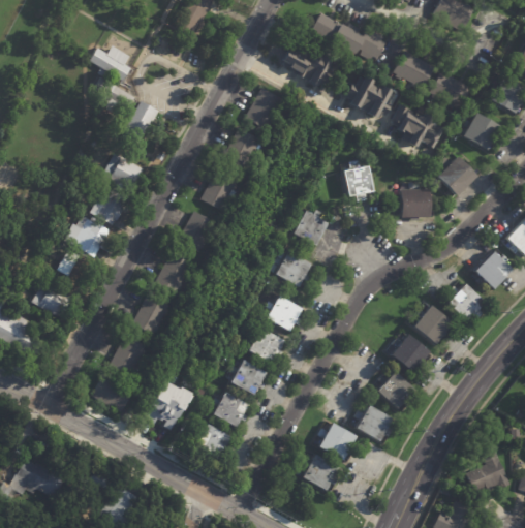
[(218,0),(224,3),(218,12),(210,8),(195,34),(177,24),(189,0),(218,0)]
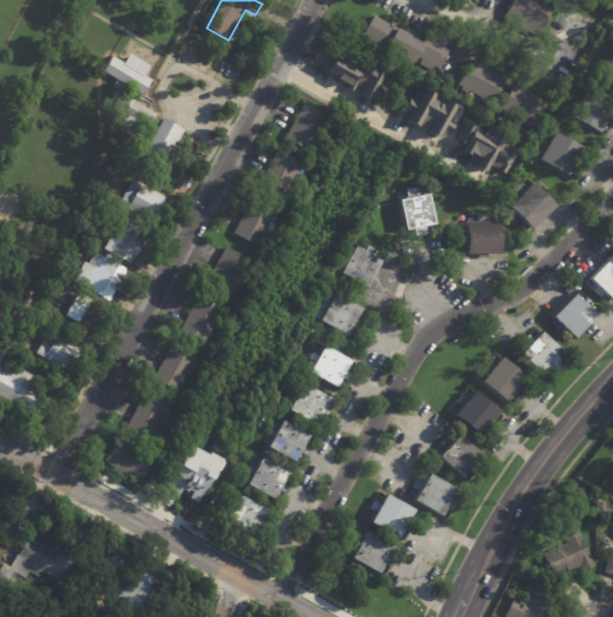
[(507,16),(515,0),(538,0),(546,5),(547,1),(556,7),(541,35),(507,16)]
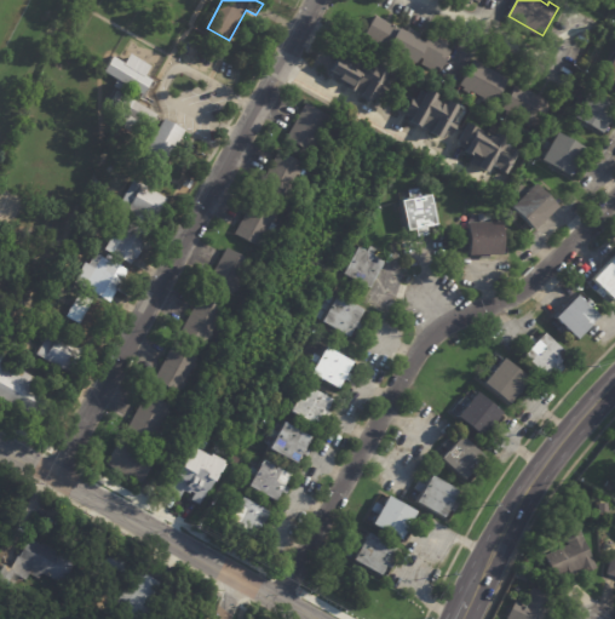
[(407,28),(426,39),(431,30),(448,40),(447,45),(453,49),(442,66),(440,64),(437,69),(424,61),(426,56),(420,52),(414,63),(409,59),(408,62),(396,55),(397,53),(372,39),(373,36),(367,33),(378,13),(398,26),(400,23),(407,28)]
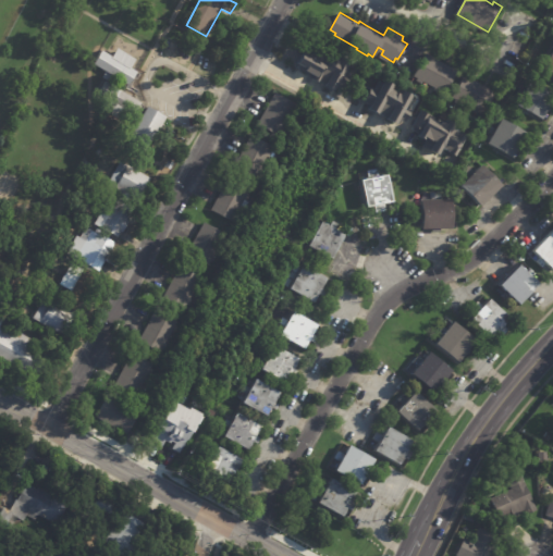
[(133,83),(139,71),(133,68),(137,57),(119,48),(115,56),(102,49),(95,65),(133,83)]
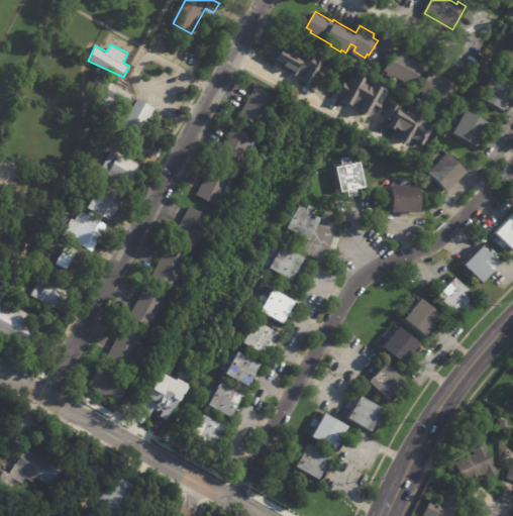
[(317,81),(326,56),(312,50),(309,60),(281,49),(275,66),(317,81)]
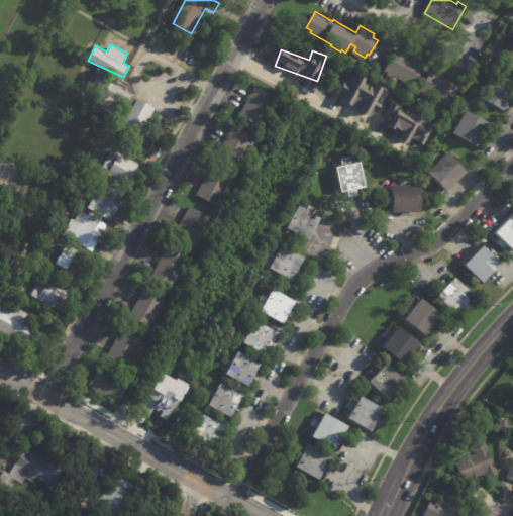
[(405,55),(426,66),(415,86),(385,70),(396,49),(405,55)]
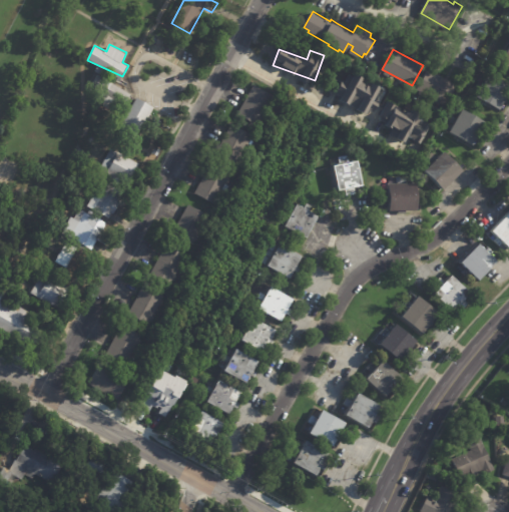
[(479,67),(475,76),(471,74),(475,65),(479,67)]
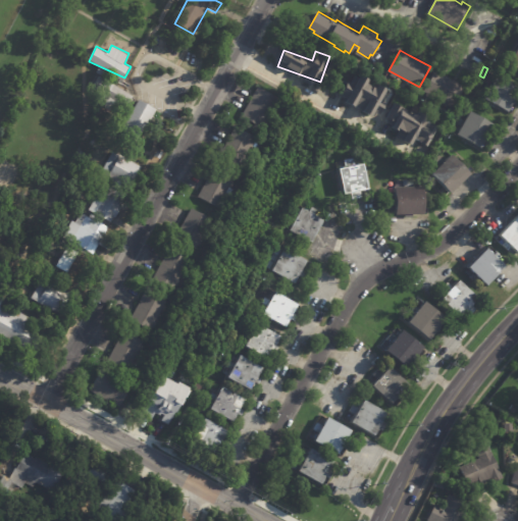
[(442,71),(467,86),(455,107),(439,98),(436,102),(425,96),(427,91),(425,90),(437,69),(442,71)]
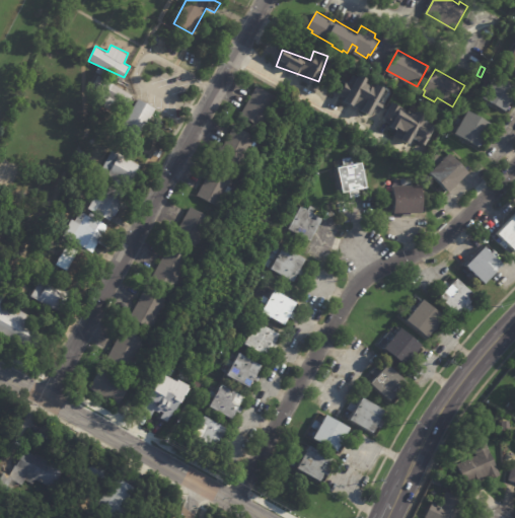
[(134,81),(120,108),(103,97),(118,73),(134,81)]
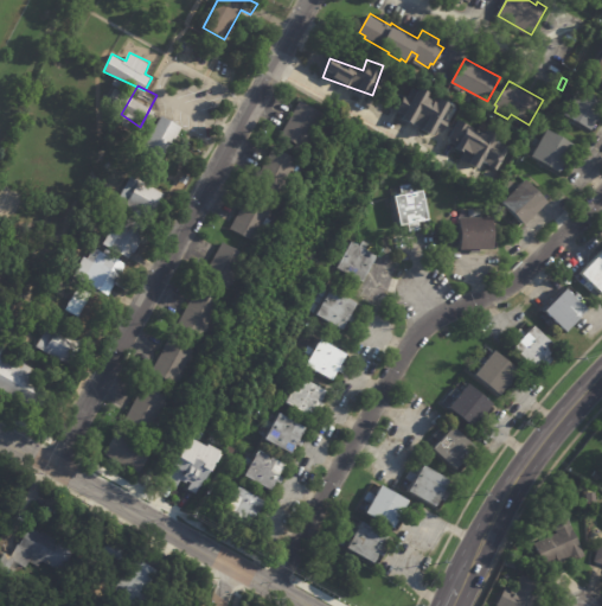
[(399,117),(442,135),(455,103),(411,85),(399,117)]
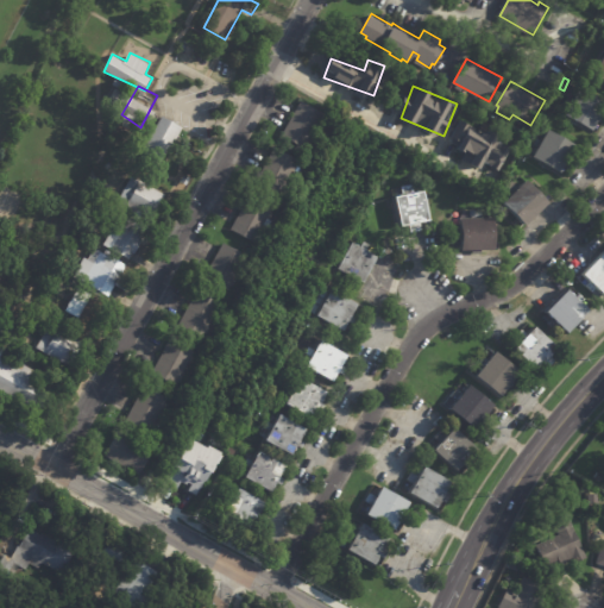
[(584,89),(603,100),(603,108),(591,129),(562,112),(578,86),(584,89)]
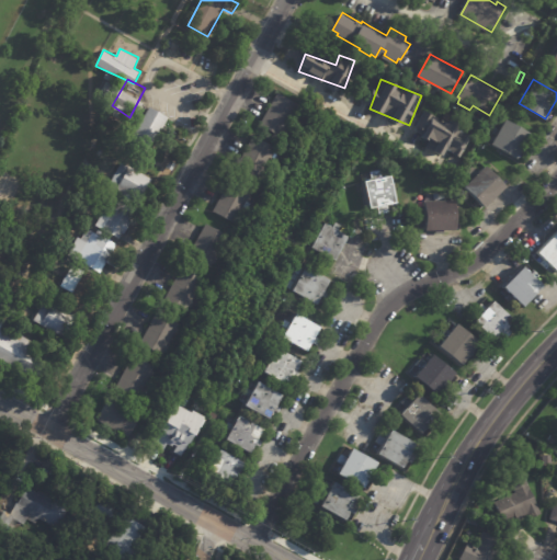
[(262,124),(280,92),(300,104),(298,110),(300,111),(298,114),(296,113),(288,127),(291,128),(288,133),(286,132),(284,136),(262,124)]
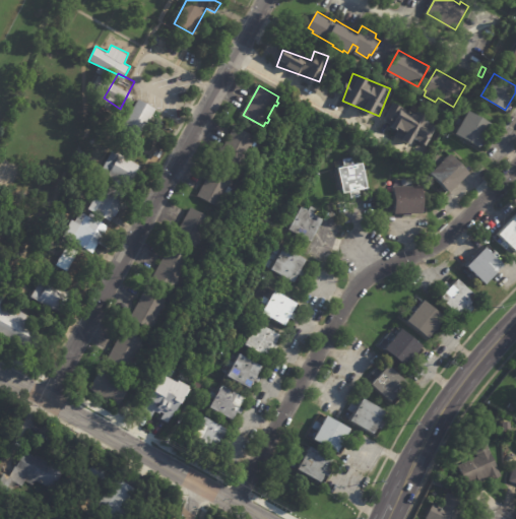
[(140,99),(158,109),(140,142),(123,134),(140,99)]
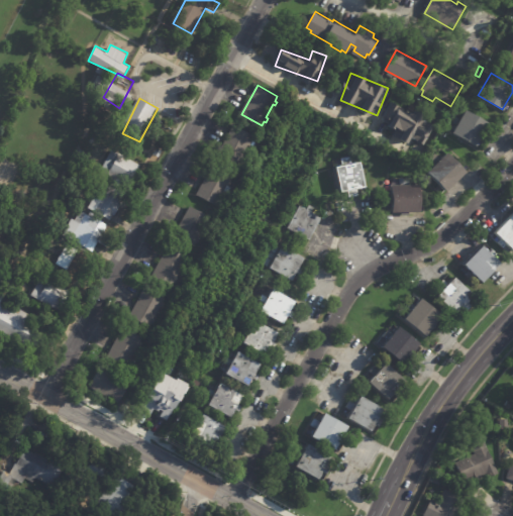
[(394,136),(409,142),(412,134),(425,139),(428,130),(422,127),(426,116),(391,102),(384,121),(397,126),(394,136)]
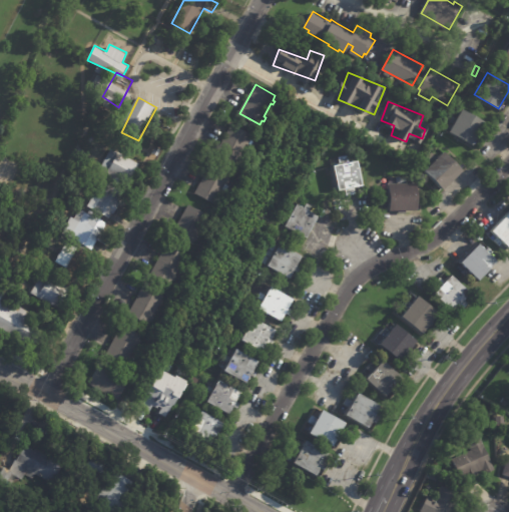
[(466,111),(485,122),(473,145),(449,131),(462,109),(466,111)]
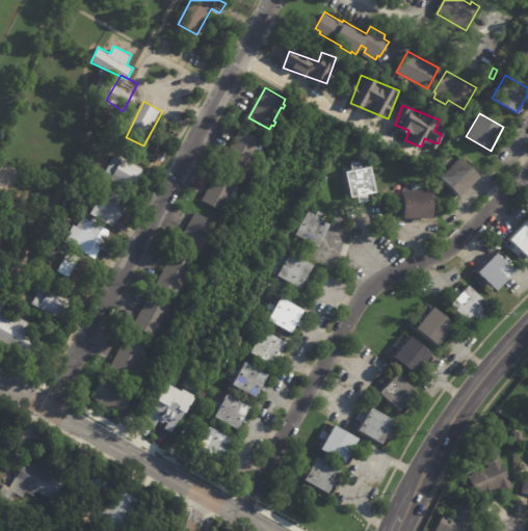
[(230,153),(242,129),(263,139),(261,143),(263,144),(261,150),(258,149),(252,160),(255,162),(253,166),(249,164),(246,169),(227,158),(230,153)]
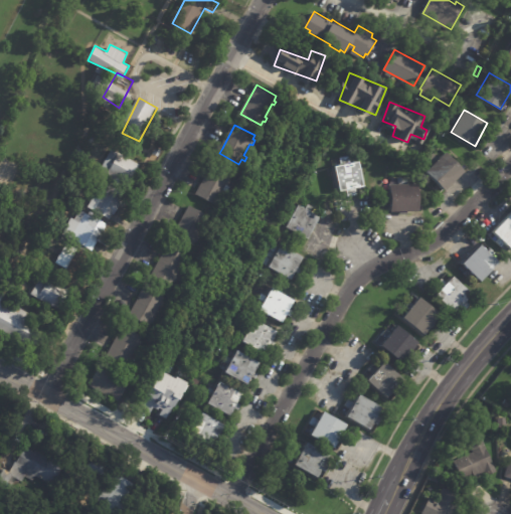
[(155,153),(153,152),(157,146),(162,150),(158,155),(155,153)]
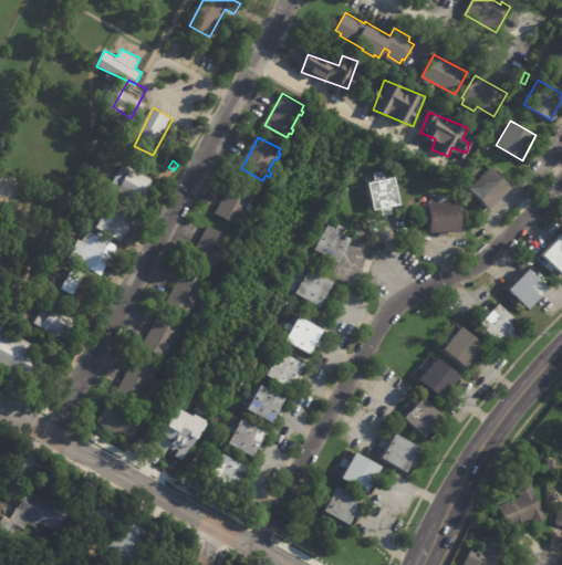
[(151,188),(144,201),(132,195),(128,201),(110,191),(124,164),(155,180),(151,188)]
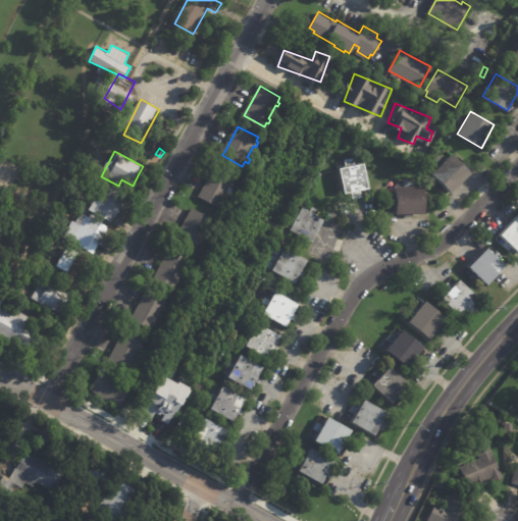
[(463,179),(451,192),(431,173),(452,153),(471,172),(463,179)]
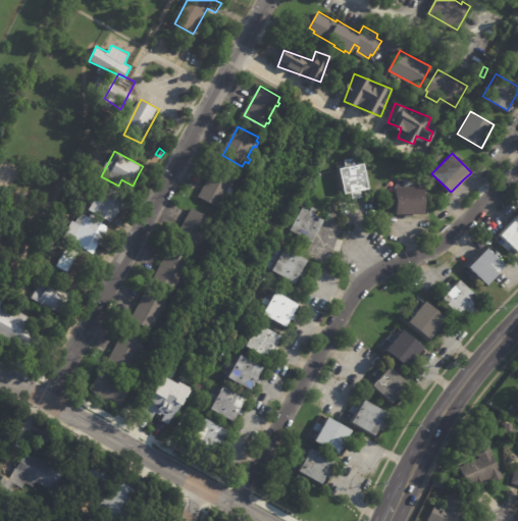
[(365,194),(365,195),(356,197),(355,190),(346,192),(341,166),(364,161),(369,187),(364,188),(365,194)]
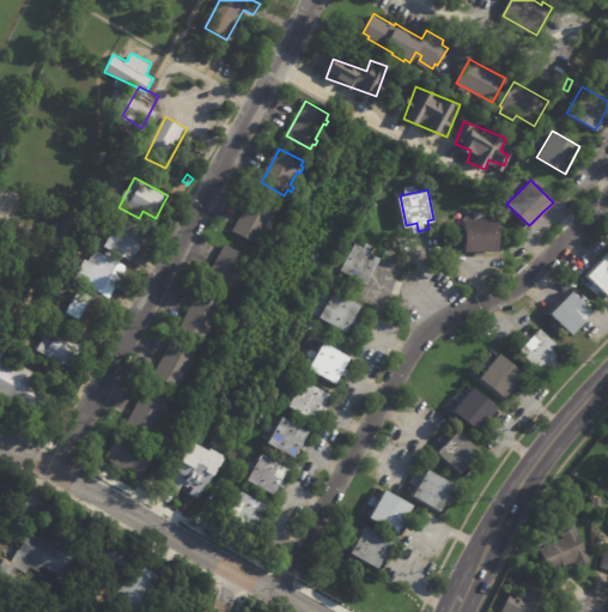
[(238,223),(253,195),(277,208),(274,213),(277,214),(274,220),(271,219),(263,232),(269,236),(262,247),(233,231),(238,223)]
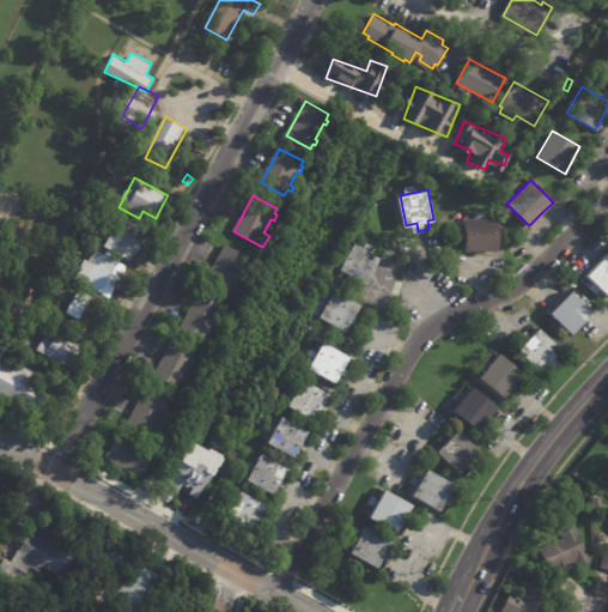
[(498,242),(498,250),(464,250),(464,219),(497,218),(498,242)]
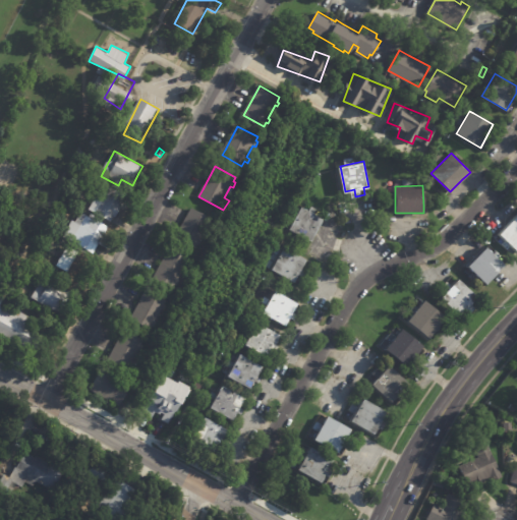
[(125,198),(121,206),(123,207),(118,217),(116,215),(112,221),(98,213),(102,206),(95,201),(102,188),(109,193),(113,186),(127,194),(125,198)]
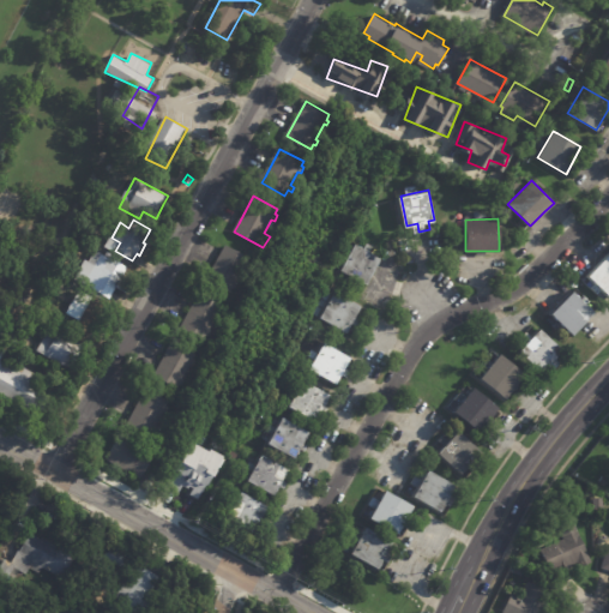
[(378,246),(374,253),(383,258),(367,284),(360,280),(356,286),(350,282),(354,277),(341,270),(356,242),(368,250),(372,242),(378,246)]
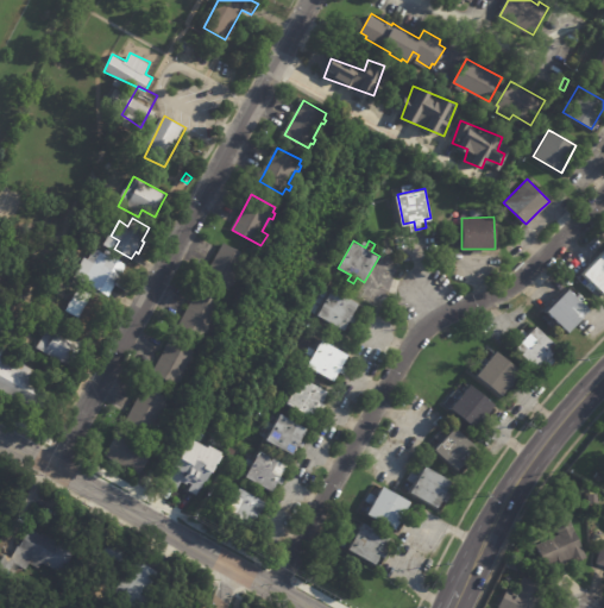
[(211,269),(225,243),(249,257),(246,261),(249,262),(247,265),(244,264),(237,277),(240,280),(236,288),(233,286),(231,290),(206,276),(211,269)]
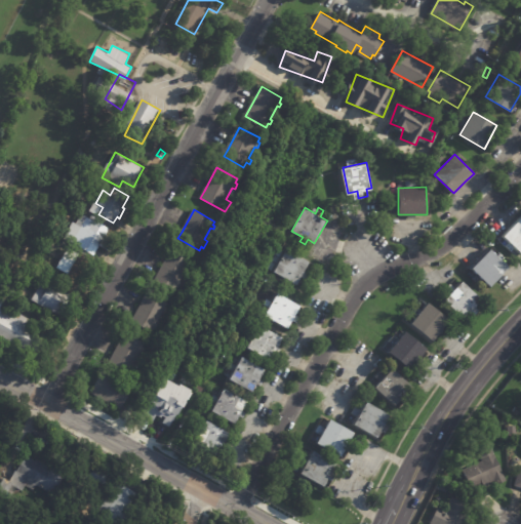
[(108,233),(95,254),(90,252),(89,254),(71,244),(87,214),(111,229),(108,233)]
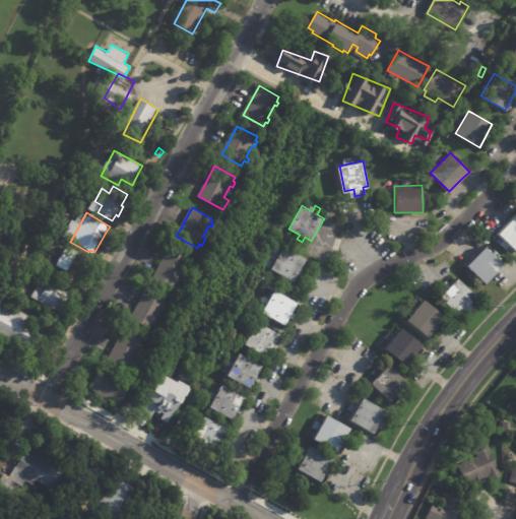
[(515,250),(498,233),(515,214),(515,250)]
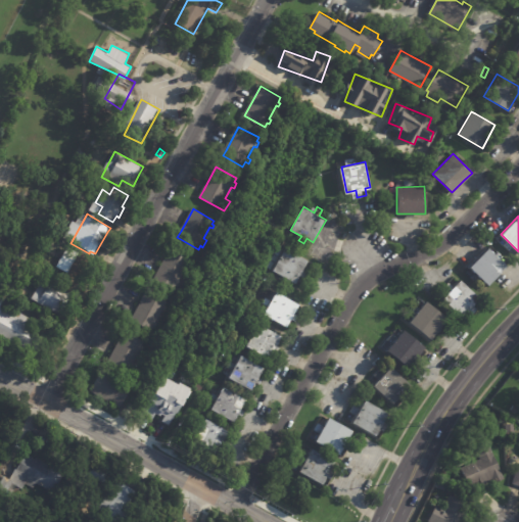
[(92,258),(78,285),(64,278),(68,272),(58,267),(69,246),(92,258)]
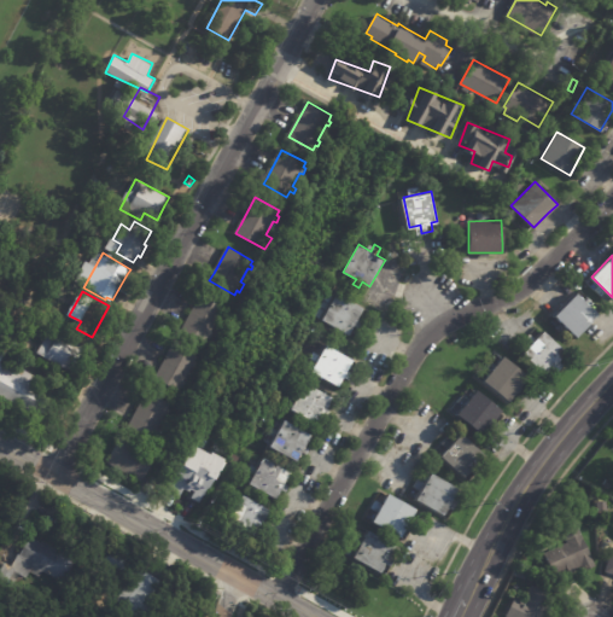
[(333,325),(322,319),(337,294),(363,308),(357,316),(366,321),(362,327),(355,324),(349,333),(333,325)]
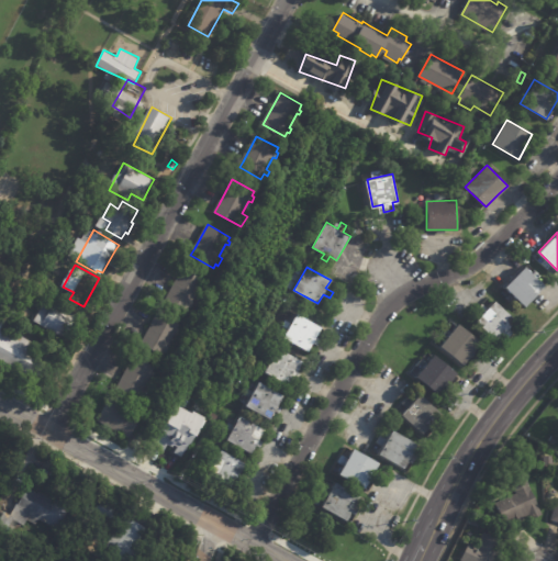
[(545,287),(526,306),(506,287),(525,267),(545,287)]
